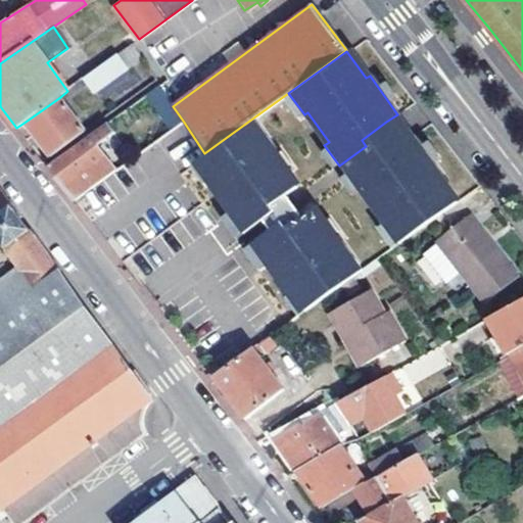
[(117,54),(85,79),(95,93),(128,68),(117,54)]
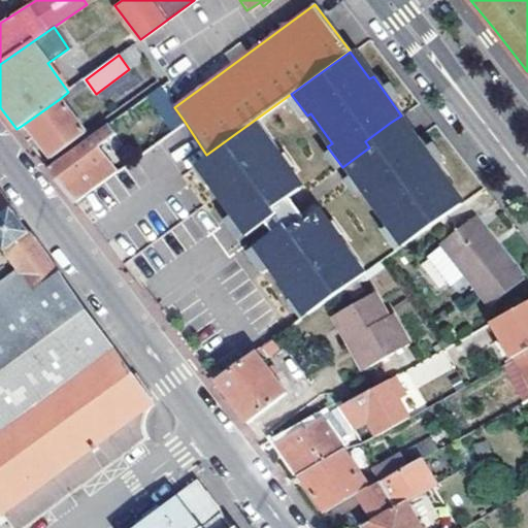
[(185,122),(174,107),(161,85),(131,106),(137,114),(152,104),(170,132),(185,122)]
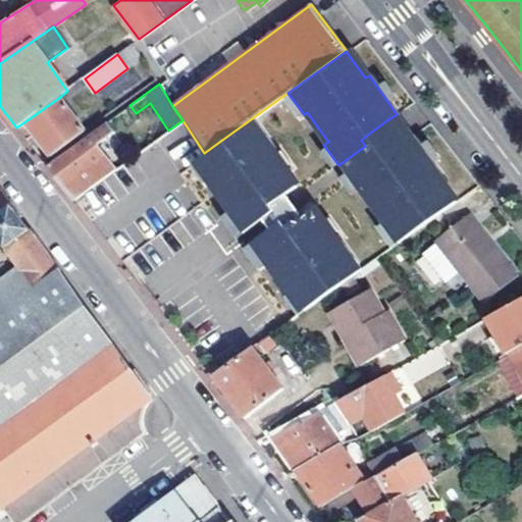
[(304,114),(288,93),(280,98),(297,119),(304,114)]
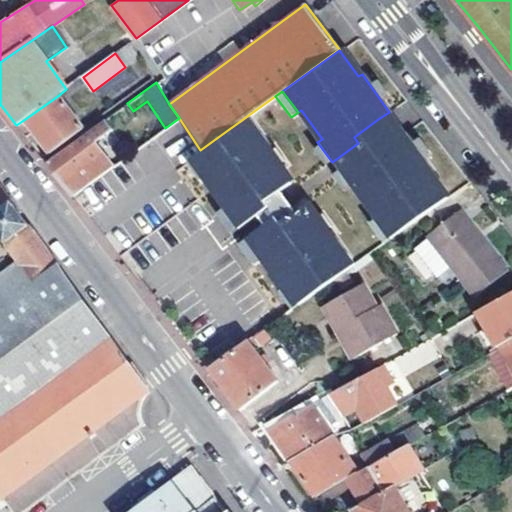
[(25,119),(49,153),(83,128),(59,95),(25,119)]
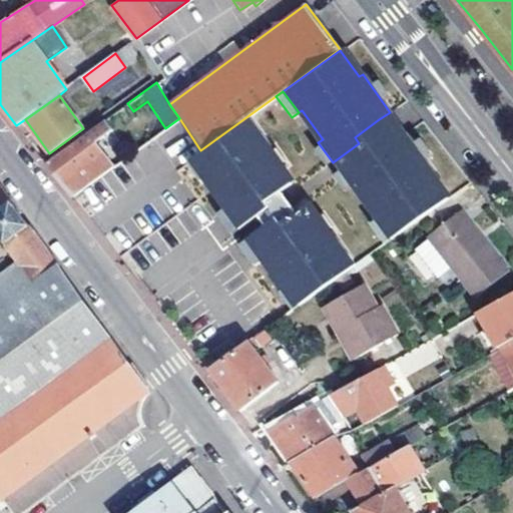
[(272,150),(247,116),(200,150),(188,160),(201,178),(197,181),(219,211),(214,215),(229,235),(257,216),(251,209),(279,190),(289,182),(268,153),(272,150)]
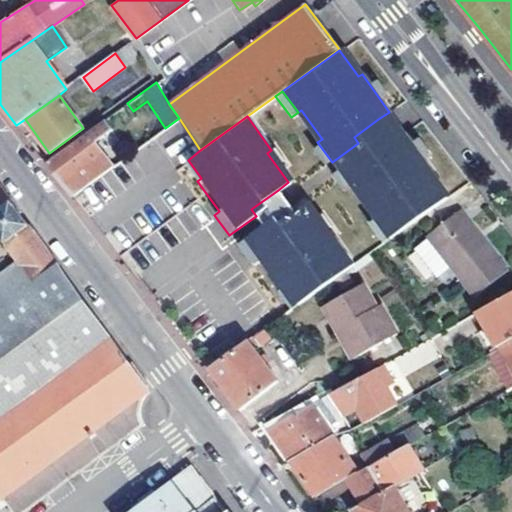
[(113,129),(105,119),(46,162),(66,188),(72,196),(112,166),(95,142),(113,129)]
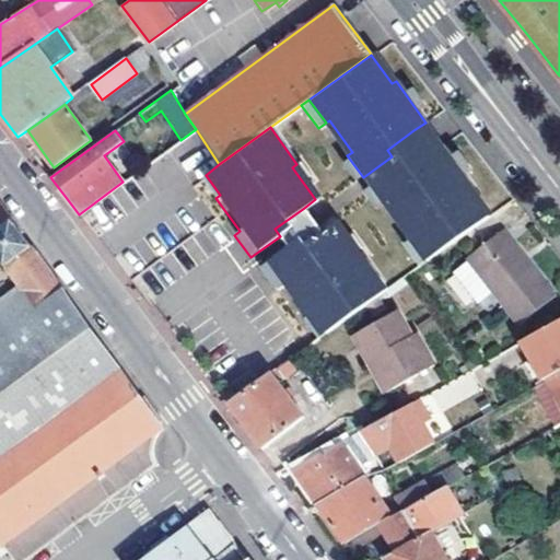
[(387,150),(392,156),(399,166),(409,159),(405,152),(420,140),(413,130),(387,150)]
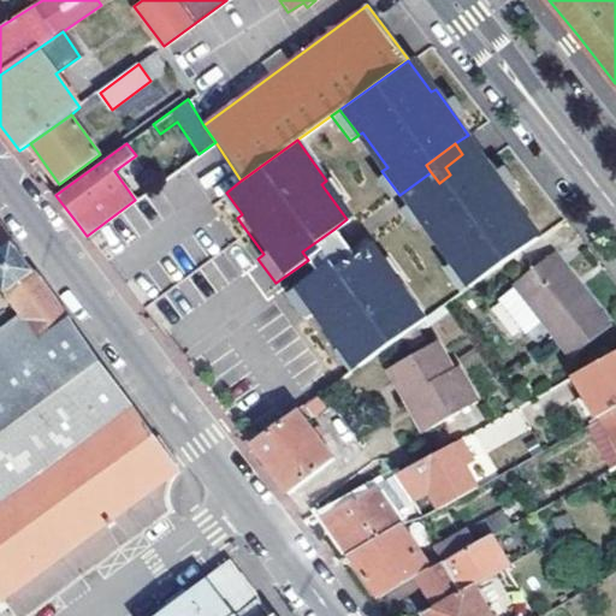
[(445,167),(450,175),(439,183),(408,206),(425,230),(430,226),(456,261),(451,264),(469,288),(537,238),(514,207),(519,203),(486,159),(473,169),(462,154),(445,167)]
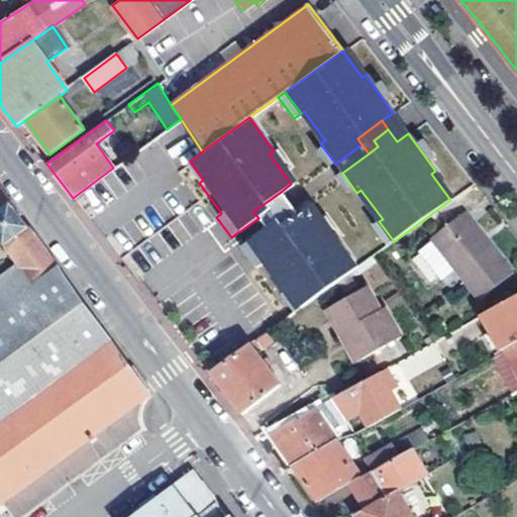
[(203,180),(190,162),(183,167),(197,185),(199,183),(203,180)]
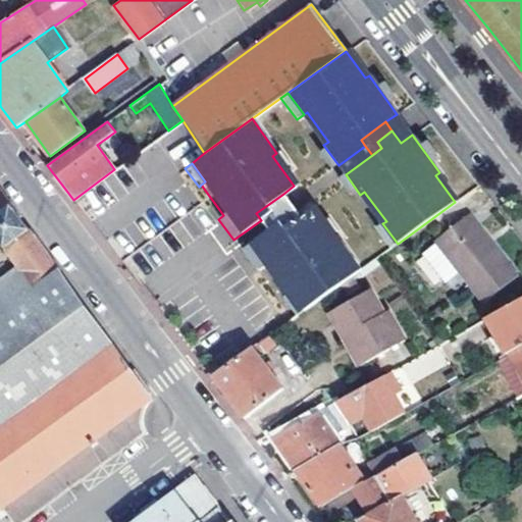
[(0,423),(112,346),(61,275),(0,319),(0,242),(7,251),(30,233),(19,219),(0,193),(0,423)]
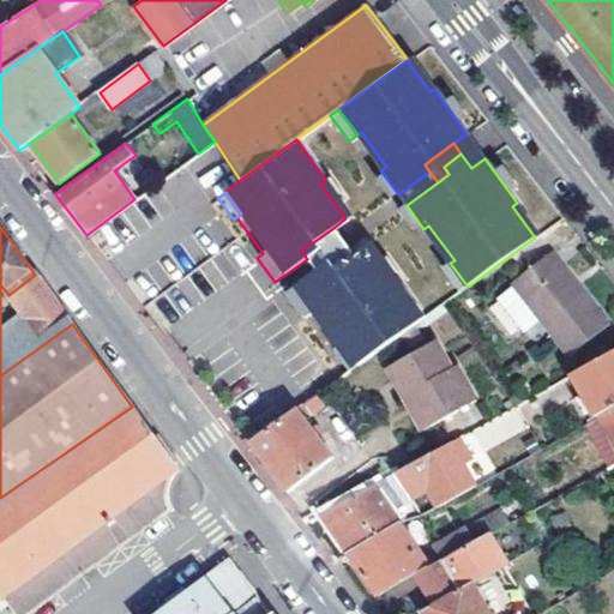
[(342,240),(333,228),(301,251),(307,259),(315,271),(330,260),(324,253),(342,240)]
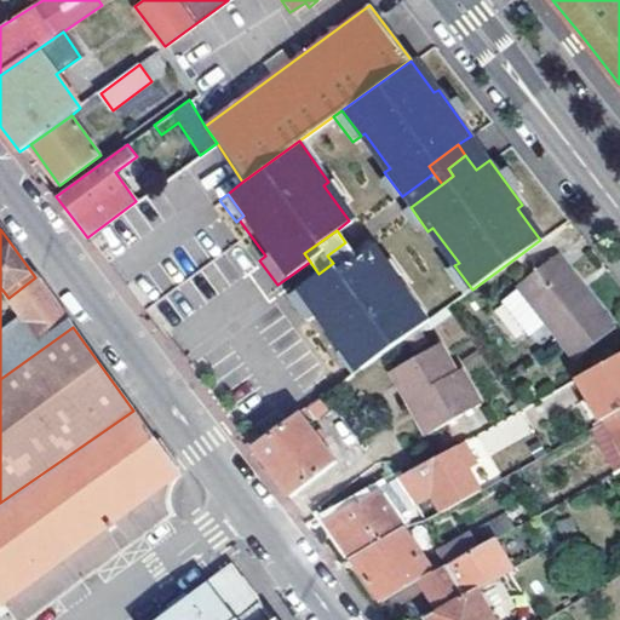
[(355,257),(345,242),(327,256),(333,263),(319,274),(286,297),(305,322),(314,316),(340,351),(345,348),(361,369),(429,320),(400,280),(395,283),(368,247),(355,257)]
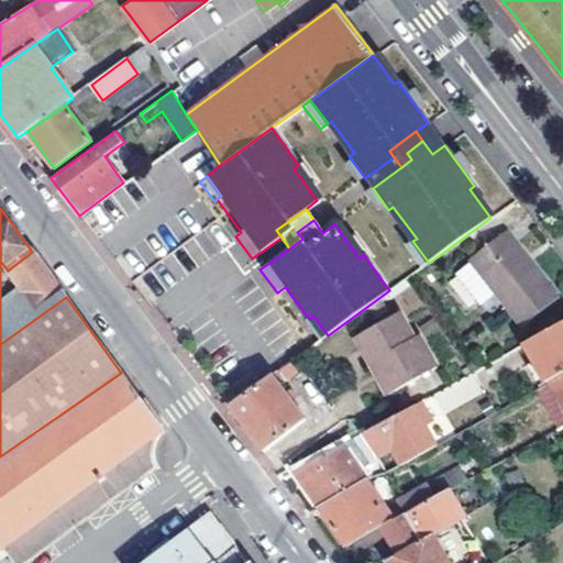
[(521,328),(558,299),(505,231),(468,261),(521,328)]
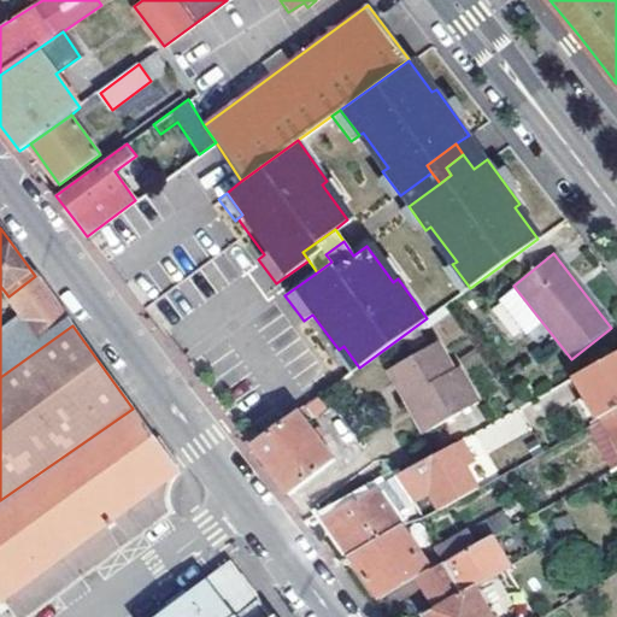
[(470,288),(452,264),(445,270),(462,294),(470,288)]
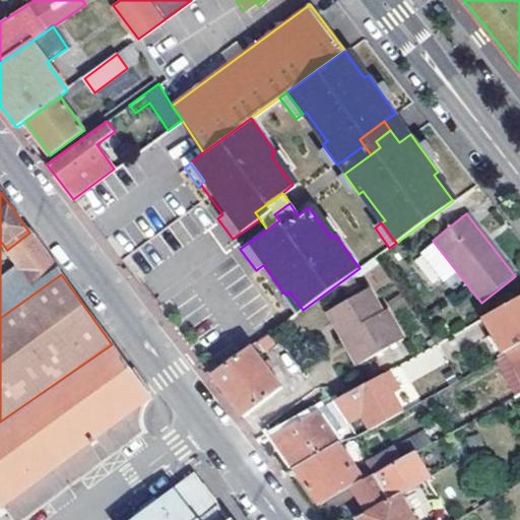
[(7,250),(21,269),(0,284),(0,318),(61,274),(29,233),(7,250)]
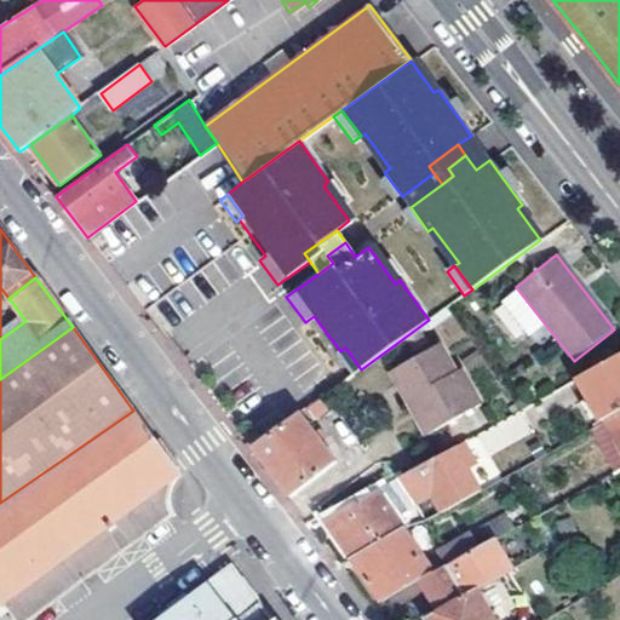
[(352,375),(361,369),(345,348),(340,351),(337,354),(352,375)]
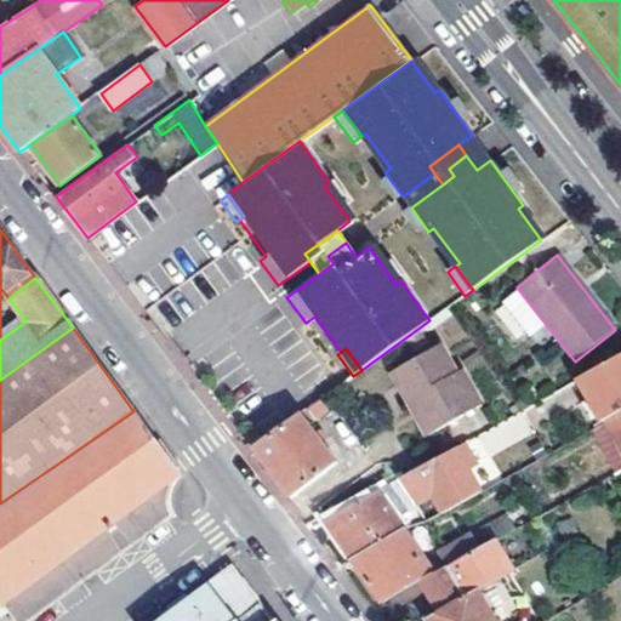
[(433,434),(479,408),(459,374),(454,375),(438,348),(391,376),(410,406),(414,404),(433,434)]
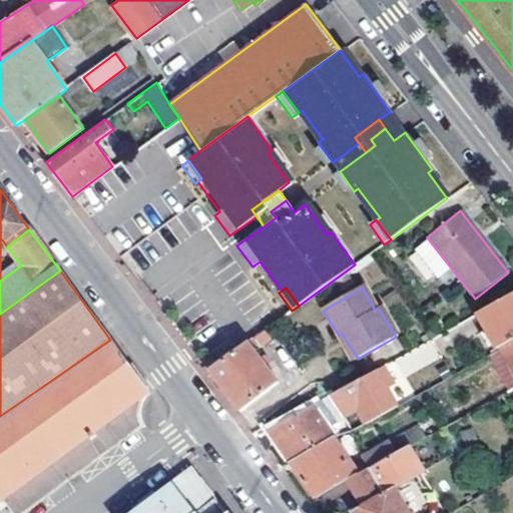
[(512,294),(477,315),(497,350),(501,348),(512,340),(512,294)]
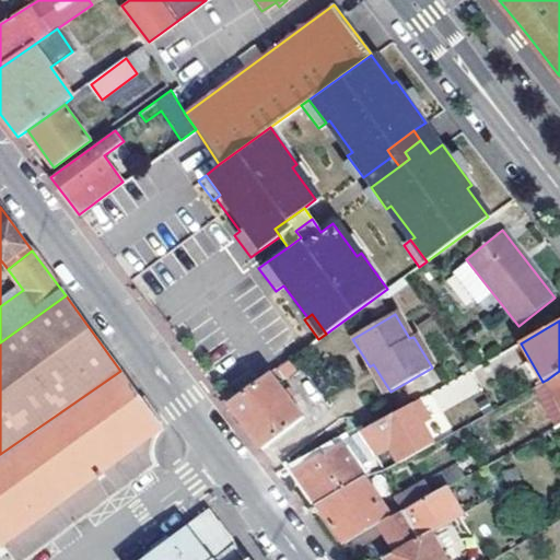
[(293,357),(276,370),(283,381),(301,368),(293,357)]
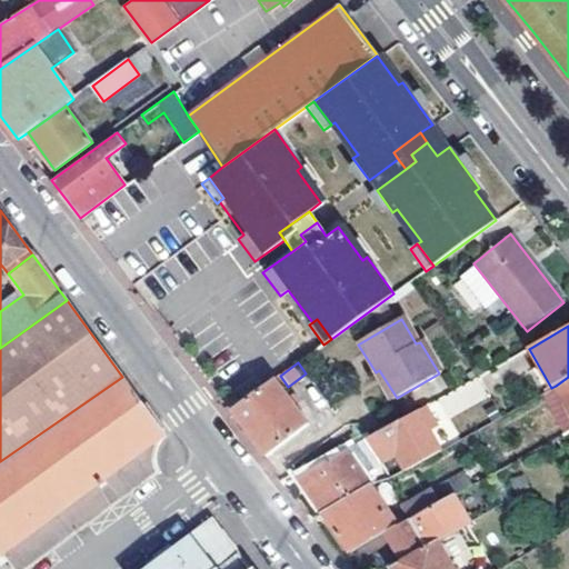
[(3,556),(166,437),(122,377),(0,461),(0,551),(1,553),(3,556)]
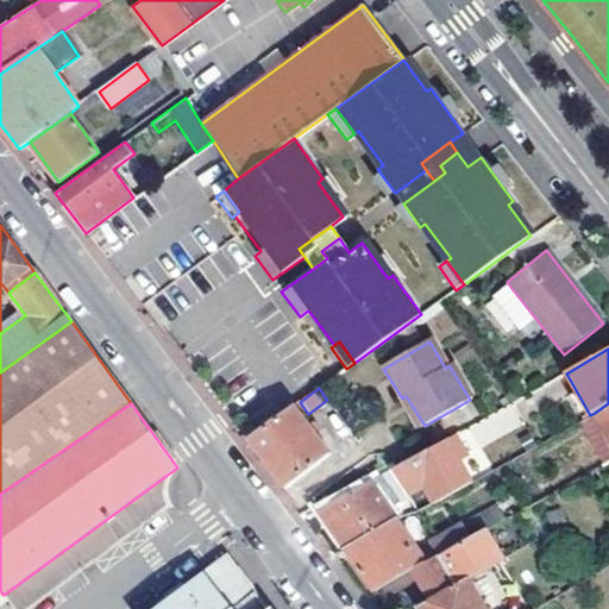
[(608,403),(595,413),(608,439),(608,403)]
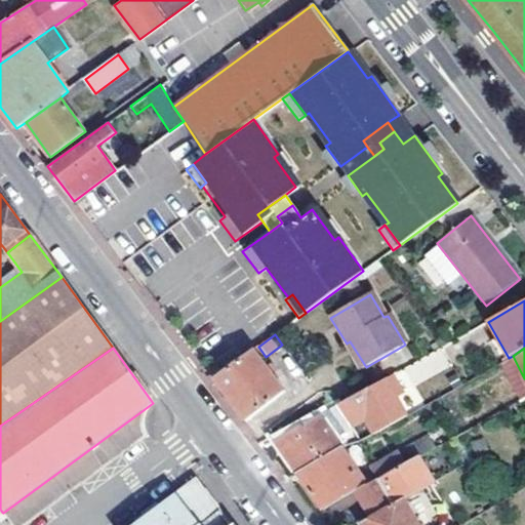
[(231,399),(246,421),(285,391),(254,350),(214,377),(231,399)]
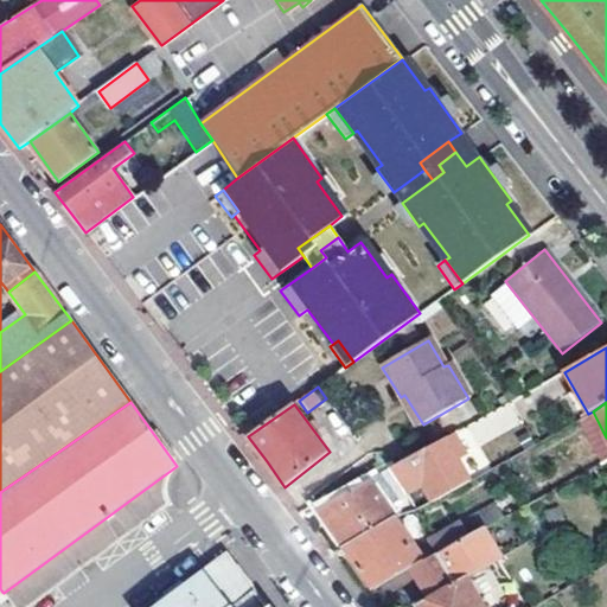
[(443,440),(455,461),(464,457),(452,435),(443,440)]
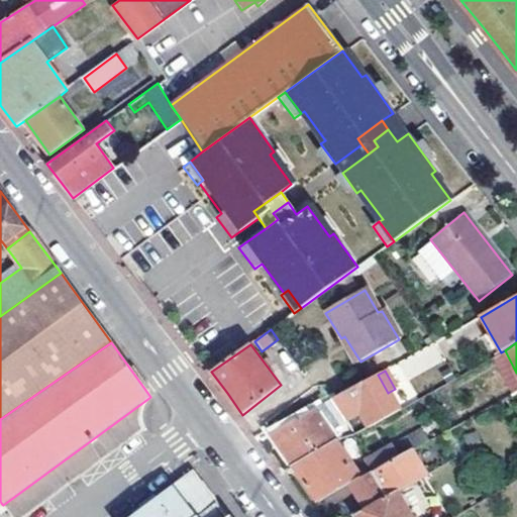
[(359,411),(370,428),(398,412),(388,393),(378,375),(377,373),(331,399),(345,420),(359,411)]
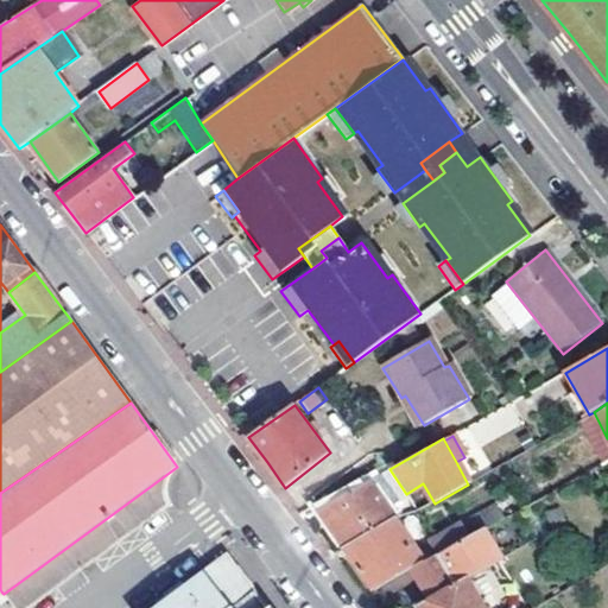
[(172,470),(177,467),(4,594),(14,607),(23,607),(171,501),(169,498),(166,487),(168,480),(170,476),(172,470)]
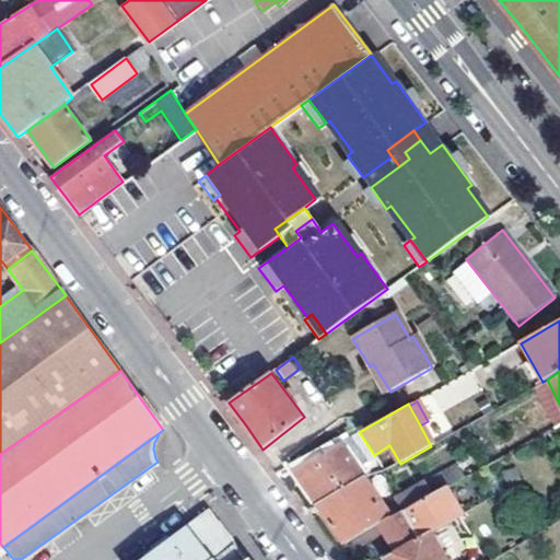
[(293,469),(318,503),(363,477),(356,467),(374,455),(359,432),(293,469)]
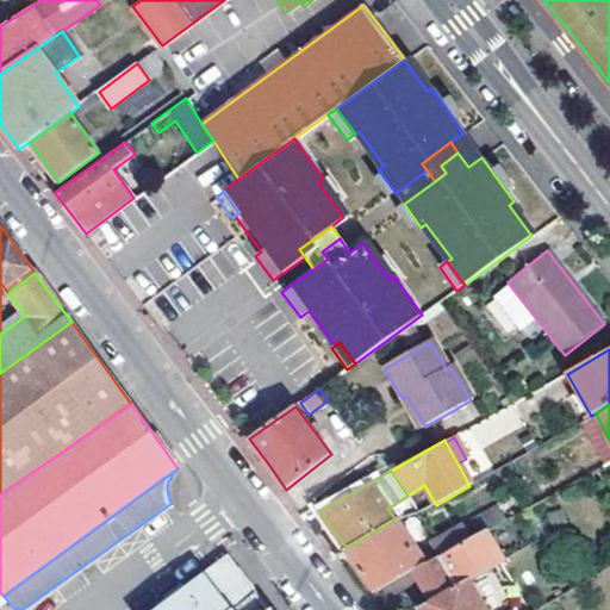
[(423,558),(428,562),(487,530),(520,511),(512,498),(434,543),(439,549),(423,558)]
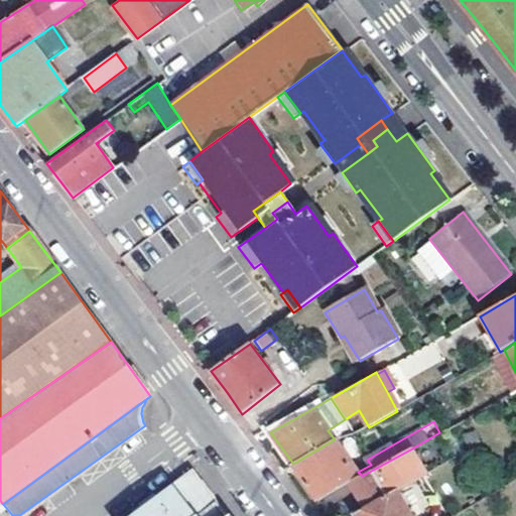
[(335,439),(293,464),(319,500),(350,484),(362,476),(358,472),(335,439)]
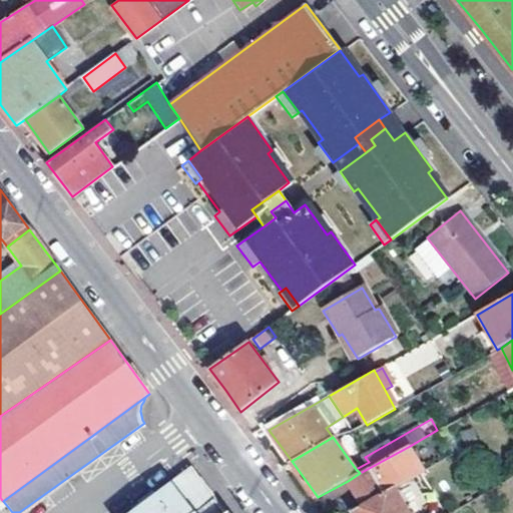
[(429,512),(409,512),(395,488),(424,470),(410,446),(360,473),(348,481),(353,489),(363,507),(354,511),(355,512),(433,512),(432,512),(429,512)]
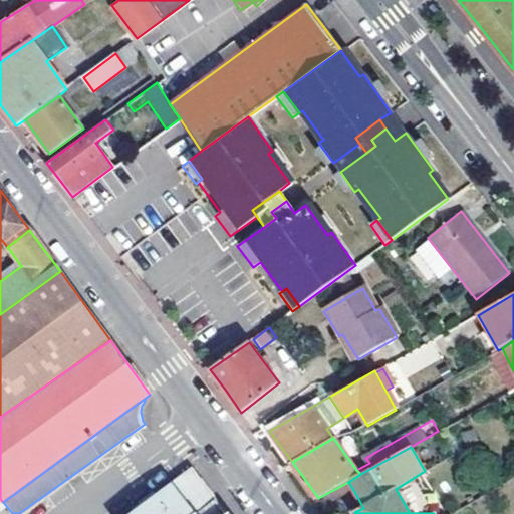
[(132,513),(197,513),(215,500),(196,474),(192,470),(132,513)]
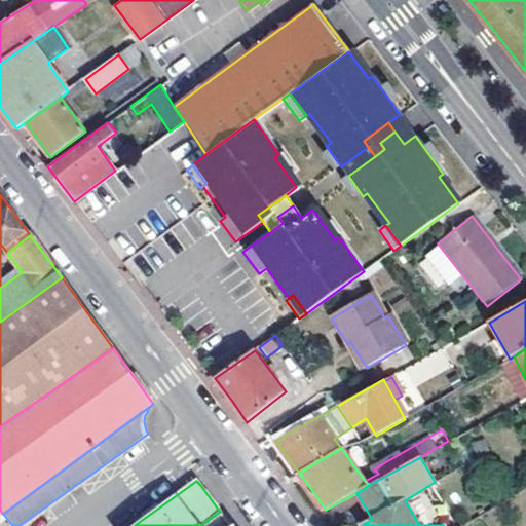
[(357,493),(330,509),(335,516),(362,501),(357,493)]
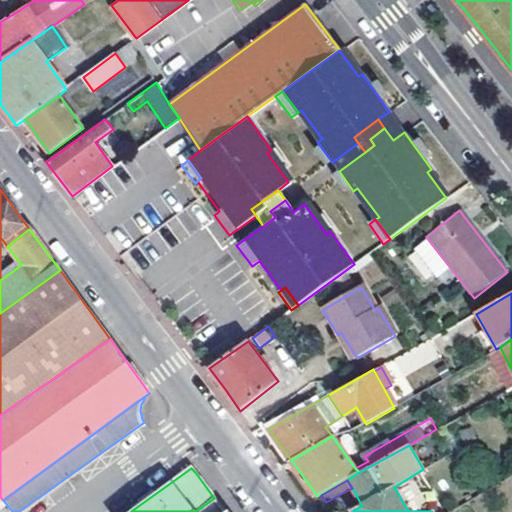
[(223,511),(218,504),(214,498),(196,511),(223,511)]
